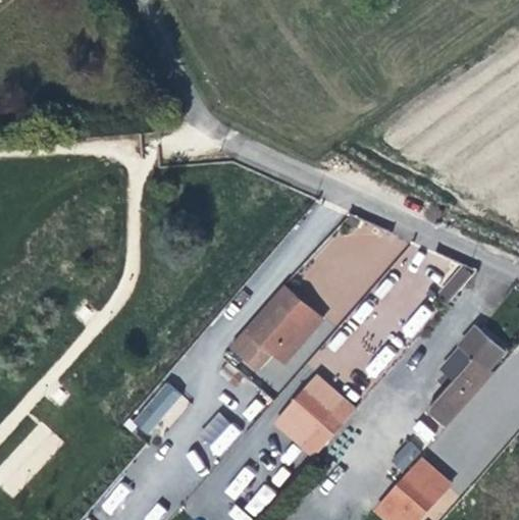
[(350,225),(354,218),(344,213),(340,221),(350,225)]
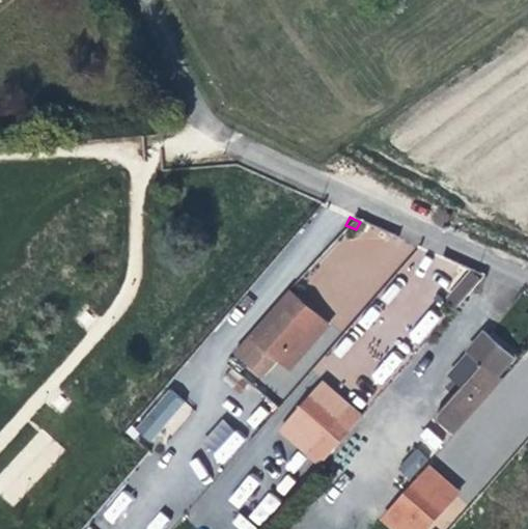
[(443,296),(453,305),(456,301),(476,278),(466,270),(443,296)]
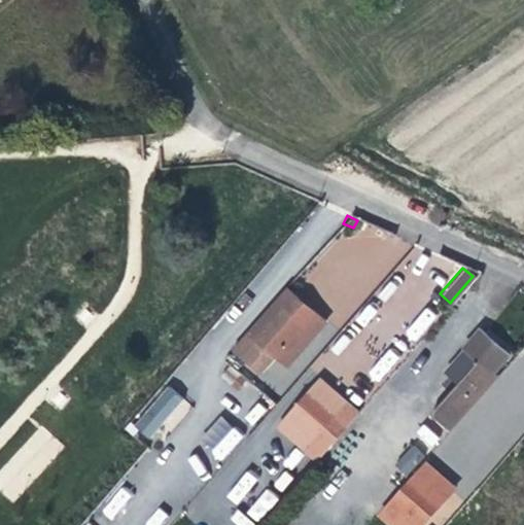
[(255,299),(248,291),(241,301),(247,307),(255,299)]
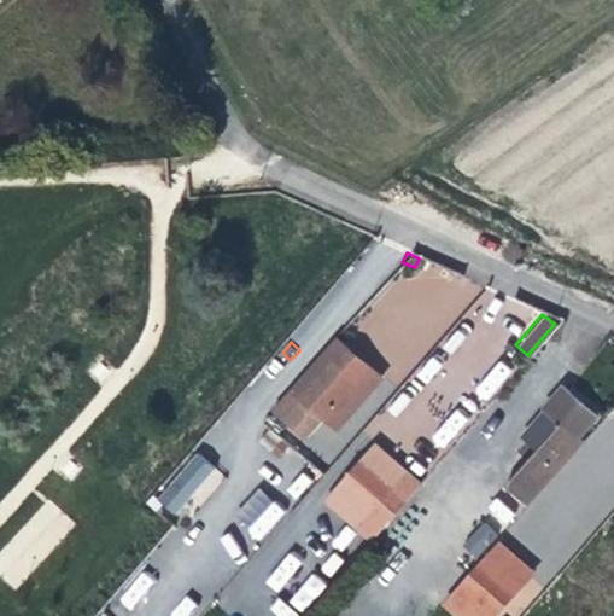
[(335,350),(328,359),(351,378),(358,370),(335,350)]
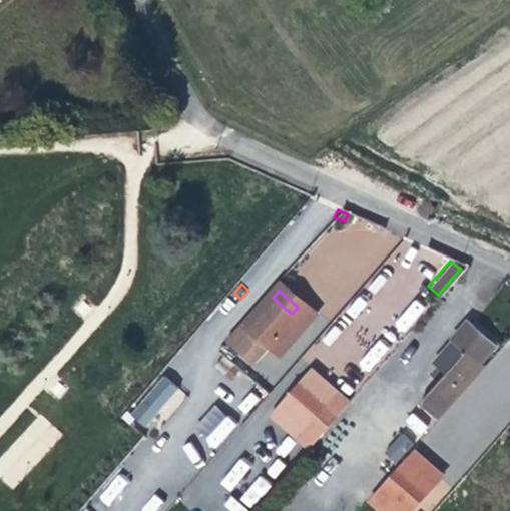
[(292,314),(273,298),(246,329),(266,345),(292,314)]
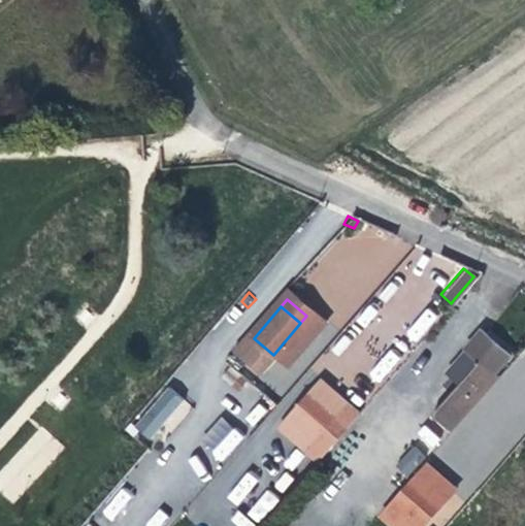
[(331,334),(346,317),(336,308),(322,326),(331,334)]
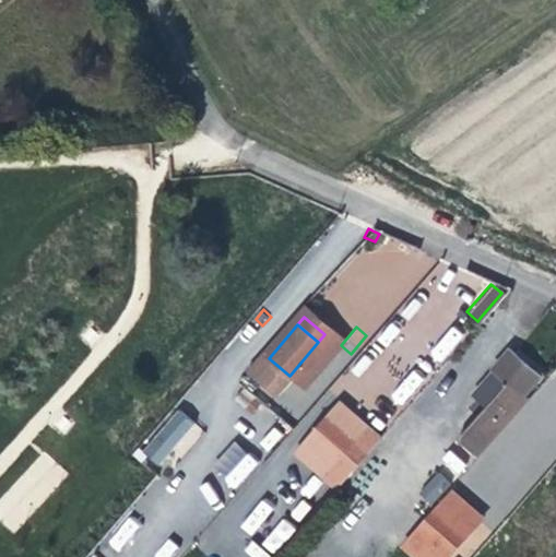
[(475,453),(524,398),(520,393),(537,374),(508,348),(492,368),(507,382),(458,439),(475,453)]
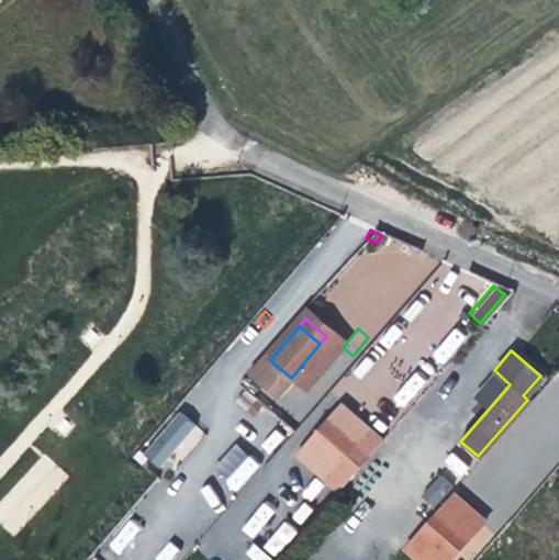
[(339,402),(293,456),(325,482),(371,428),(339,402)]
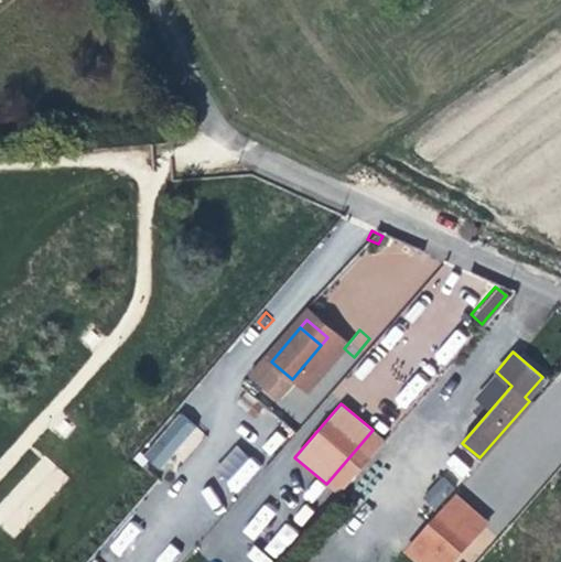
[(139,452),(159,469),(194,431),(175,413),(139,452)]
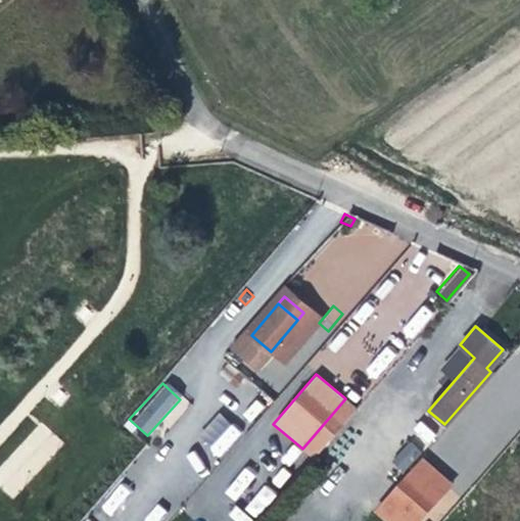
[(198,438),(220,451),(234,426),(213,414),(198,438)]
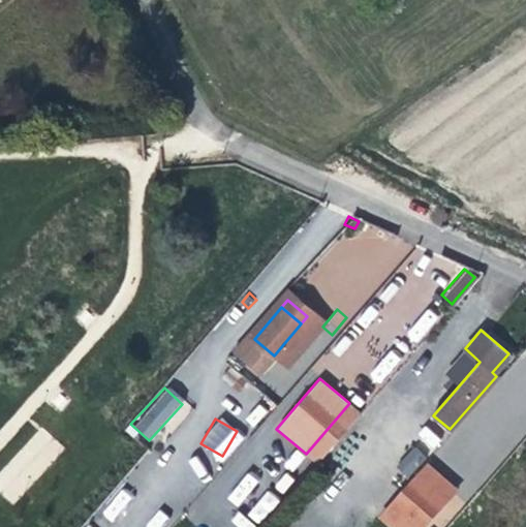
[(423,463),(447,436),(436,428),(412,455),(423,463)]
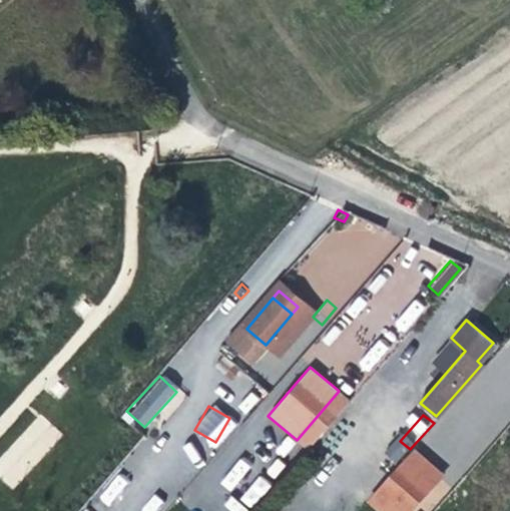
[(404,464),(367,502),(378,510),(413,510),(434,490),(404,464)]
